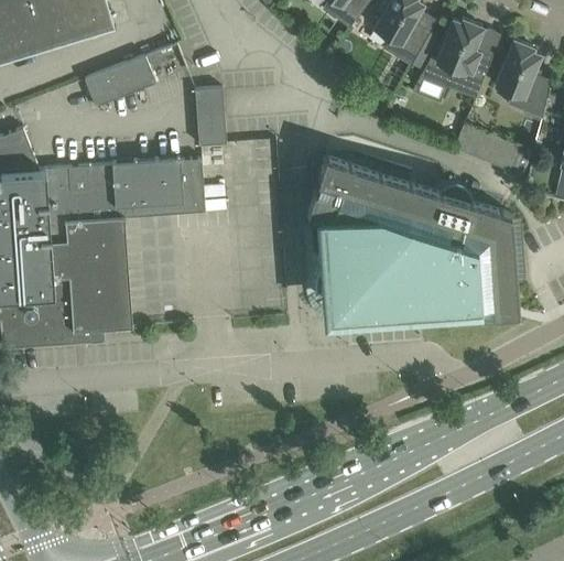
[(107,0),(0,0),(0,64),(116,29),(107,0)]
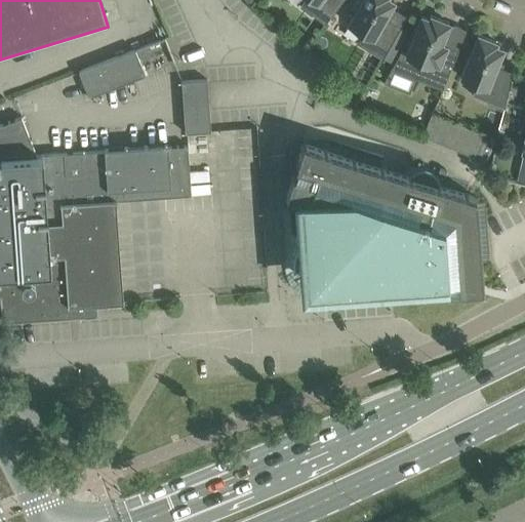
[(155,0),(169,32),(186,25),(175,0),(155,0)]
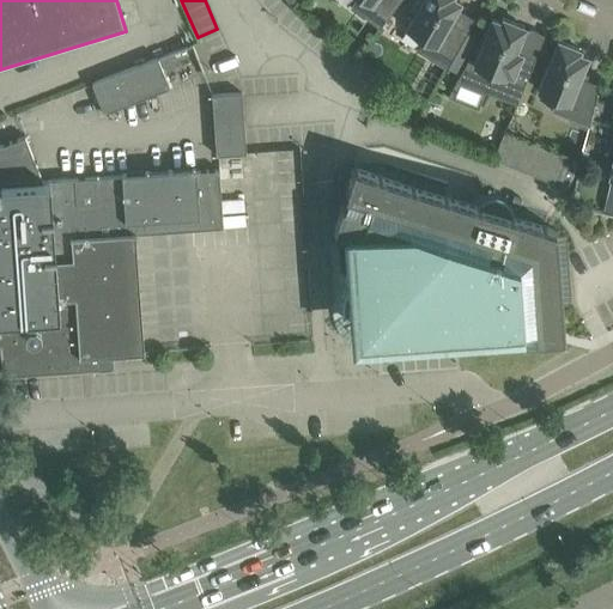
[(380,31),(390,17),(402,0),(359,0),(352,11),(380,31)]
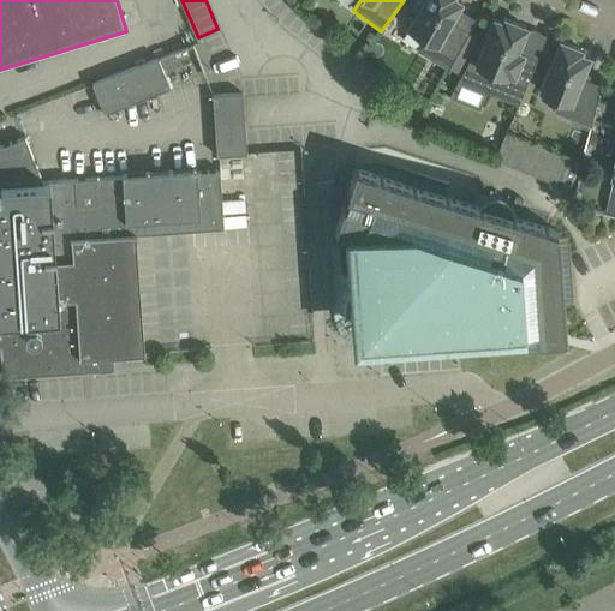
[(449,71),(458,55),(469,36),(470,35),(452,24),(463,5),(454,0),(453,0),(425,0),(423,5),(408,31),(425,41),(418,54),(449,71)]
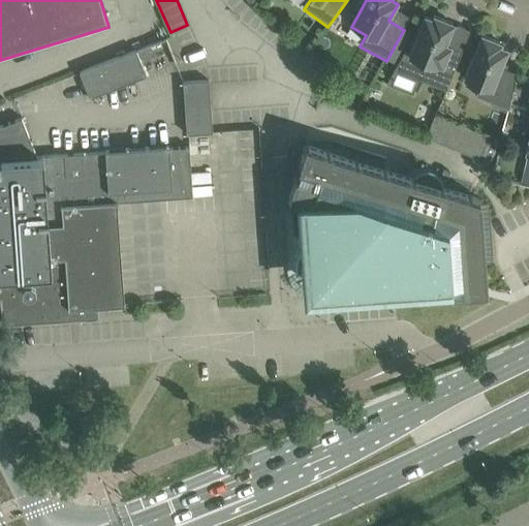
[(446,93),(455,72),(462,54),(444,47),(454,26),(434,18),(433,22),(425,19),(417,37),(410,54),(403,51),(395,71),(400,73),(395,86),(409,91),(414,80),(418,82),(446,93)]
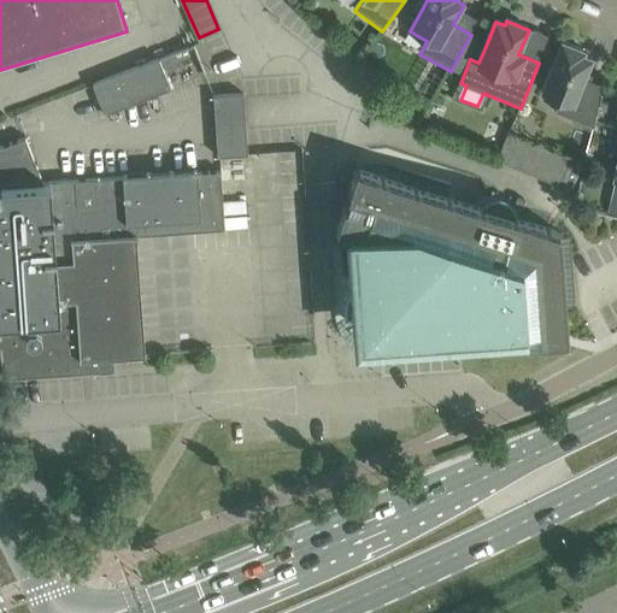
[(451,71),(450,72),(460,77),(480,41),(470,36),(459,56),(451,71)]
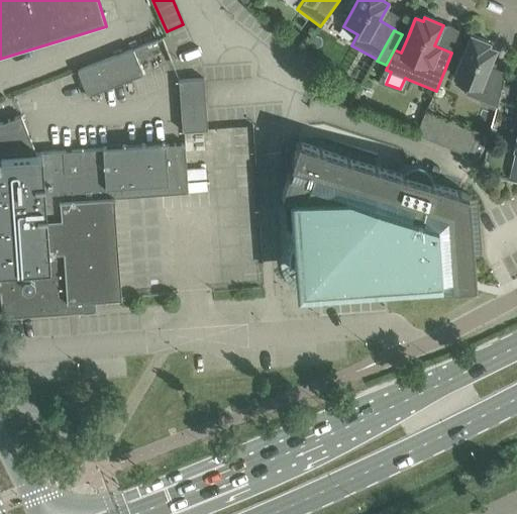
[(299,31),(291,42),(302,49),(309,39),(299,31)]
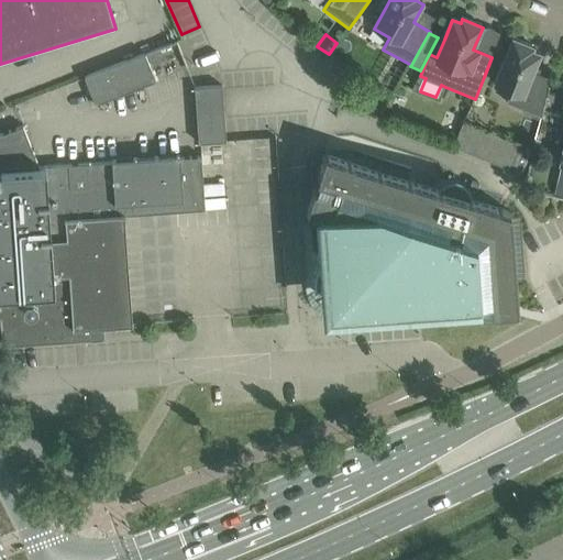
[(507,105),(521,111),(541,119),(551,81),(532,74),(540,55),(532,52),(533,48),(512,40),(495,86),(511,92),(507,105)]
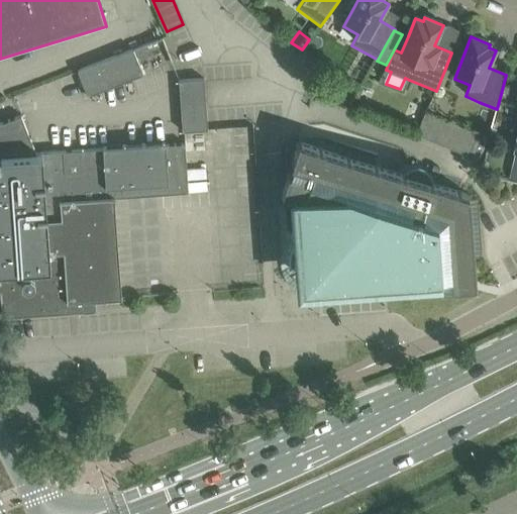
[(133,52),(78,74),(88,98),(143,76),(133,52)]
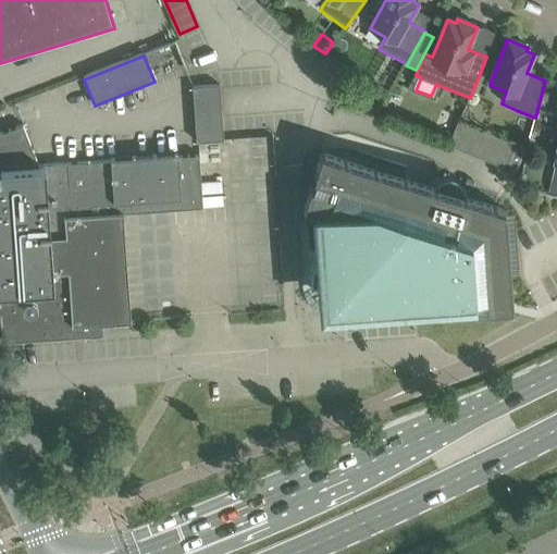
[(197,144),(224,143),(220,87),(193,89),(197,144)]
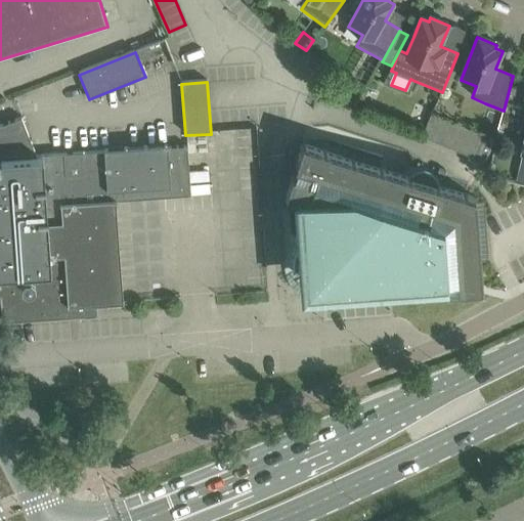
[(368,114),(369,113),(374,103),(363,98),(358,110),(368,114)]
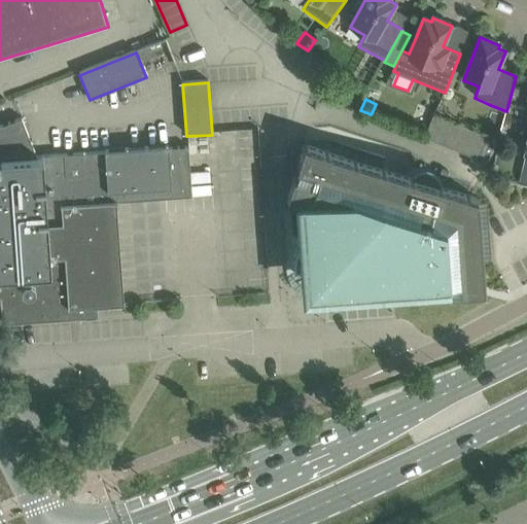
[(497,143),(487,139),(434,116),(425,138),(478,162),(488,166),(497,143)]
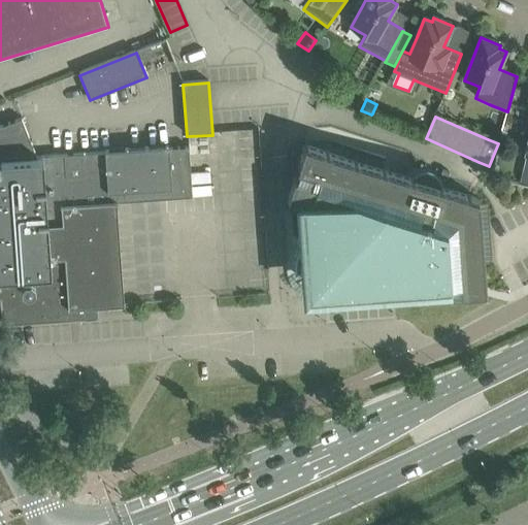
[(37,160),(29,139),(22,121),(0,128),(0,279),(23,277),(23,267),(29,266),(30,276),(51,275),(45,208),(69,206),(68,196),(192,188),(189,149),(169,151),(168,148),(104,153),(105,154),(79,156),(79,158),(84,157),(86,187),(66,188),(64,159),(67,159),(67,157),(41,159),(41,160),(37,160)]
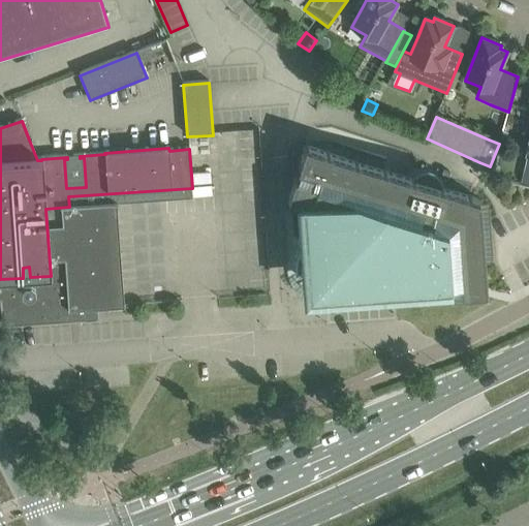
[(414,176),(412,180),(308,147),(309,145),(307,145),(288,204),(290,205),(290,203),(294,204),(297,257),(296,261),(296,264),(294,268),(294,272),(296,274),(296,276),(308,275),(310,278),(310,280),(311,281),(312,283),(314,285),(316,287),(317,288),(319,289),(322,290),(325,291),(330,292),(332,292),(334,291),(337,291),(340,290),(344,288),(346,286),(348,285),(349,284),(351,282),(351,280),(353,277),(426,274),(428,295),(426,295),(426,297),(488,292),(488,290),(486,290),(478,200),(442,189),(442,186),(441,183),(439,179),(437,176),(435,175),(431,173),(428,172),(426,172),(418,174),(416,175),(414,176)]
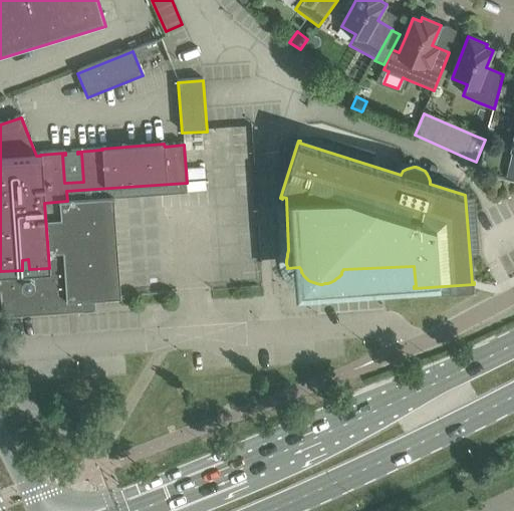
[(94,299),(121,298),(114,198),(187,193),(187,183),(66,191),(67,201),(44,203),(49,268),(29,269),(28,259),(22,260),(22,270),(0,271),(0,287),(2,318),(95,311),(94,299)]
